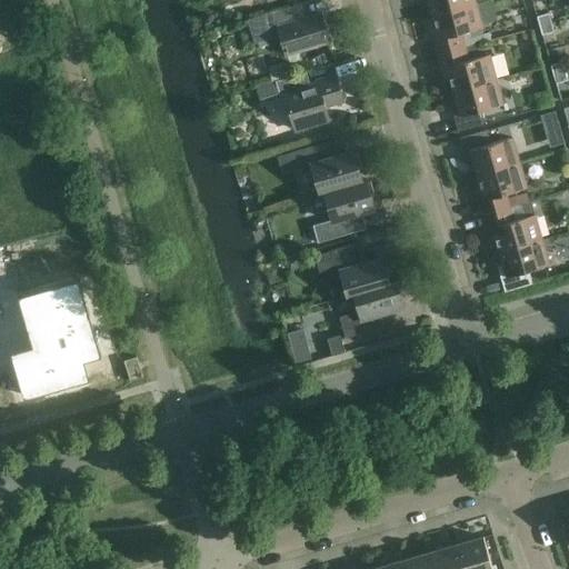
[(475,2),(473,0),(428,0),(432,15),(475,2)]
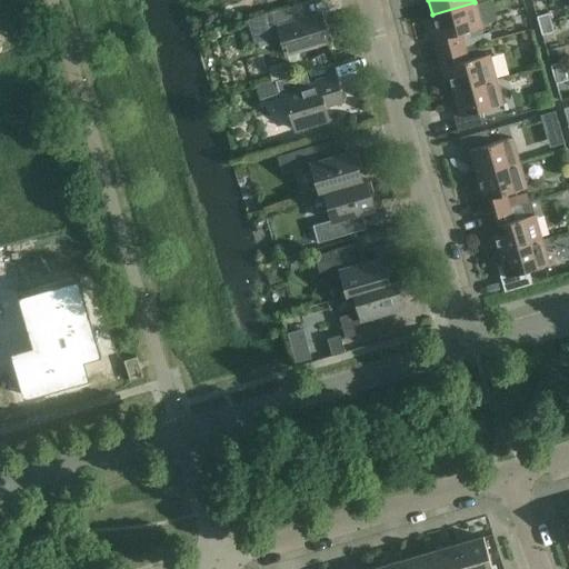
[(331,18),(330,18),(332,30),(347,28),(342,1),(329,3),(331,18)]
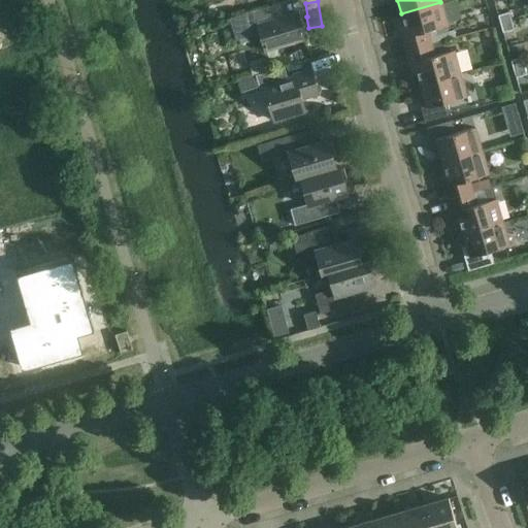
[(407,36),(401,37),(405,51),(431,43),(428,31),(447,26),(440,2),(401,13),(407,36)]
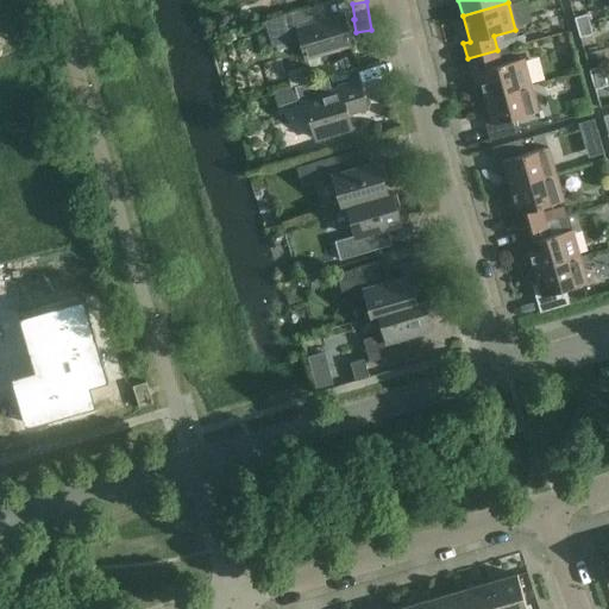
[(271,46),(300,39),(306,60),(352,45),(343,14),(325,20),(321,5),(264,22),(271,46)]
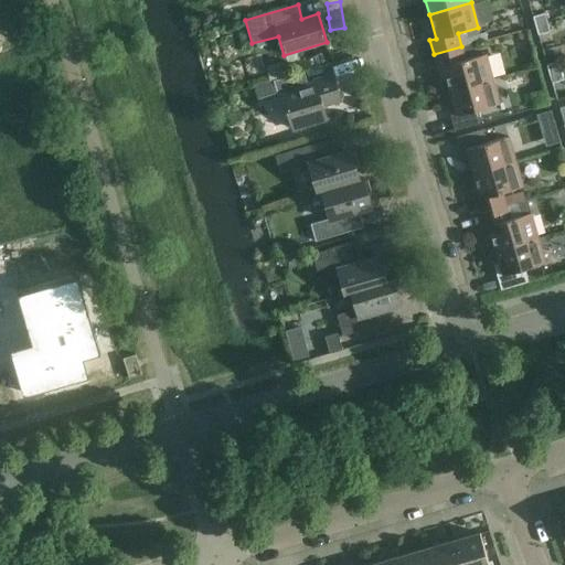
[(533,17),(535,25),(547,22),(544,13),(533,17)]
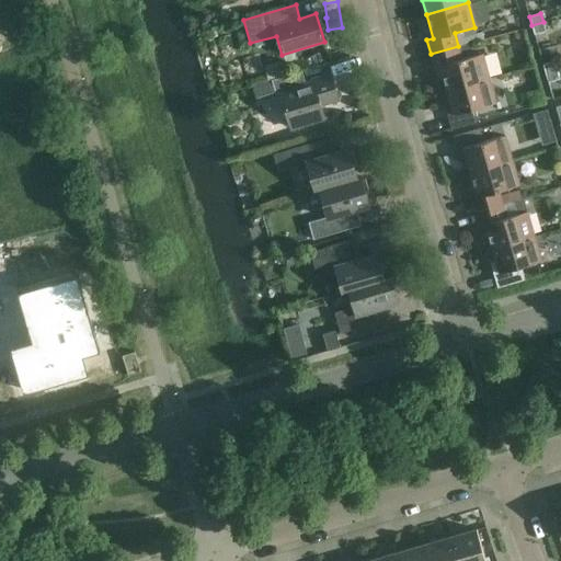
[(544,22),(531,25),(534,35),(546,32),(544,22)]
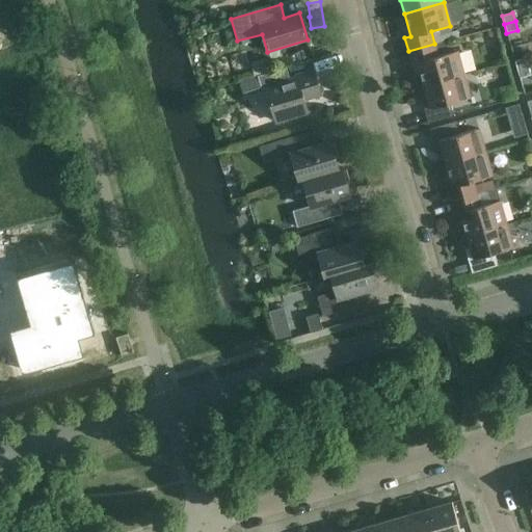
[(418,62),(423,85),(463,75),(457,51),(437,56),(434,44),(408,51),(411,64),(418,62)]
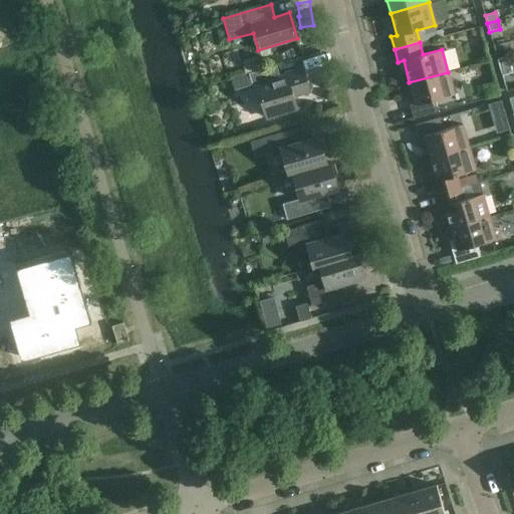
[(497,59),(499,67),(510,64),(508,56),(497,59)]
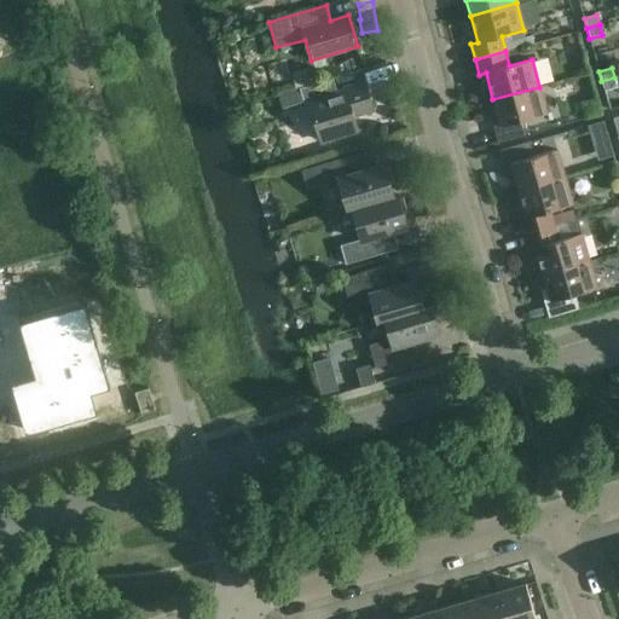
[(614,77),(601,81),(605,91),(617,87),(614,77)]
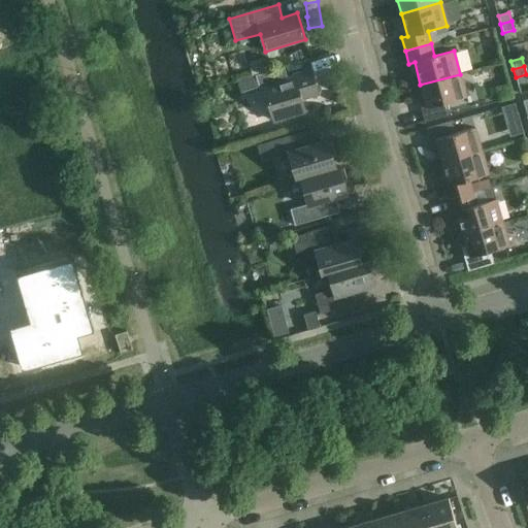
[(288,79),(287,77),(284,67),(255,75),(259,89),(264,88),(273,121),(305,111),(301,98),(318,94),(311,71),(293,76),(294,77),(288,79)]
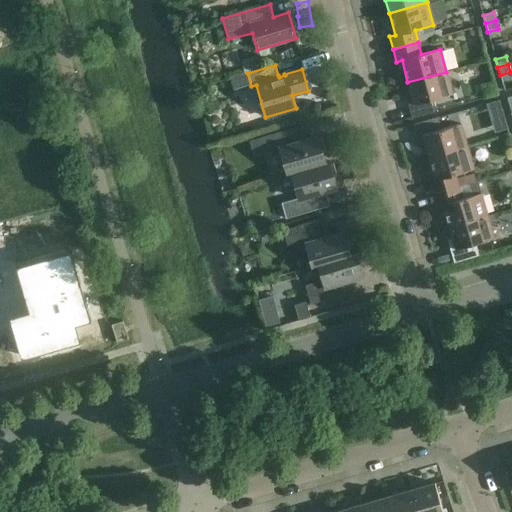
[(452,94),(446,72),(407,82),(413,104),(408,105),(412,118),(437,112),(433,100),(452,94)]
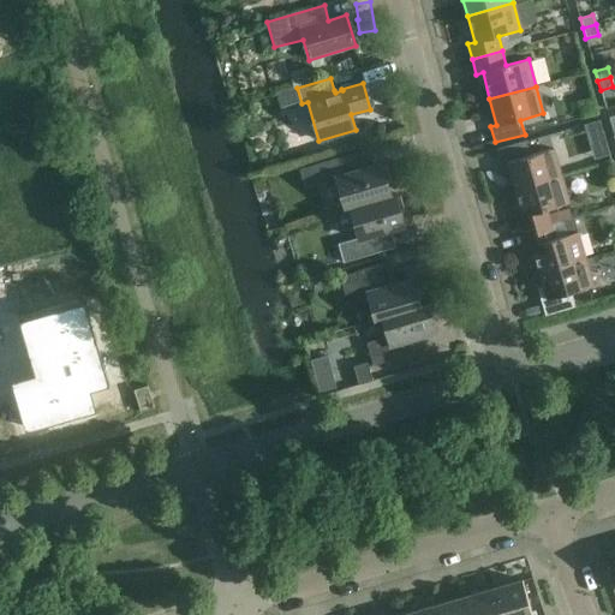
[(554,95),(560,112),(575,106),(569,89),(554,95)]
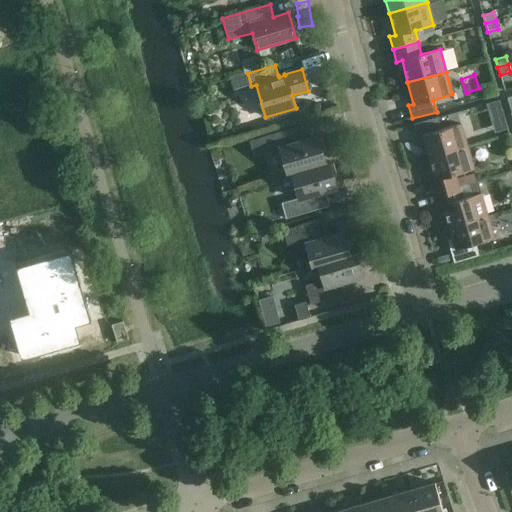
[(422,136),(429,158),(467,146),(461,124),(442,129),(438,118),(414,125),(417,138),(422,136)]
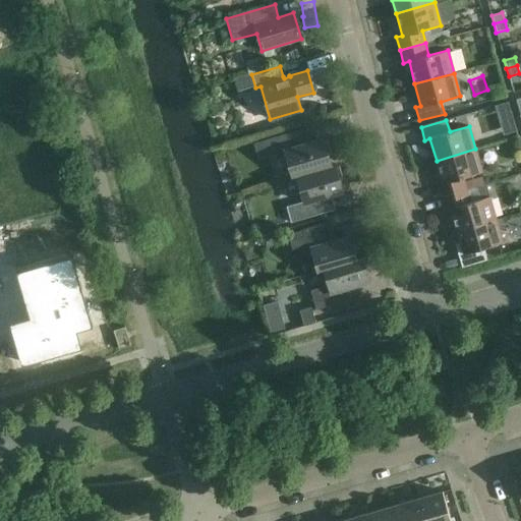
[(296,177),(296,176),(331,165),(324,139),(295,148),(291,132),(263,140),(263,142),(254,145),(257,154),(266,152),(267,157),(285,152),(292,178),(296,177)]
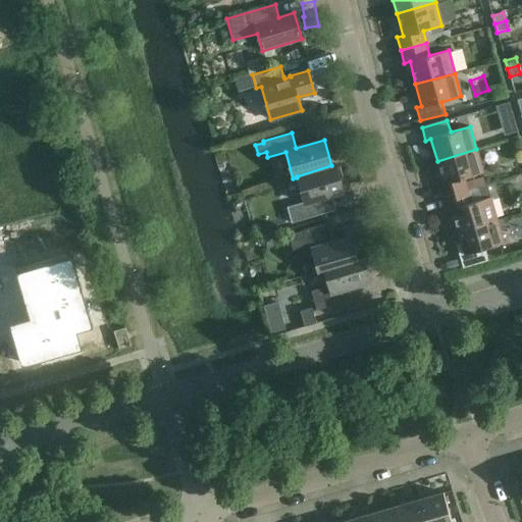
[(437,161),(440,172),(444,183),(438,185),(442,198),(467,191),(464,177),(483,172),(476,149),(437,161)]
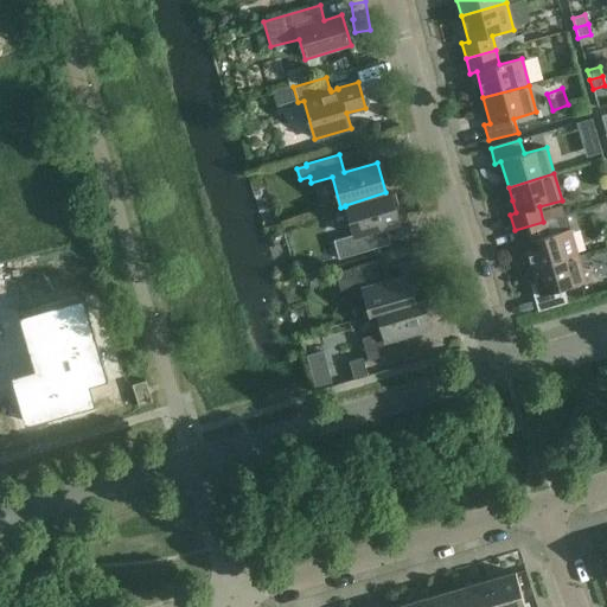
[(366,231),(385,227),(398,222),(390,191),(385,192),(345,205),(345,206),(353,235),(333,241),(338,260),(371,250),(366,231)]
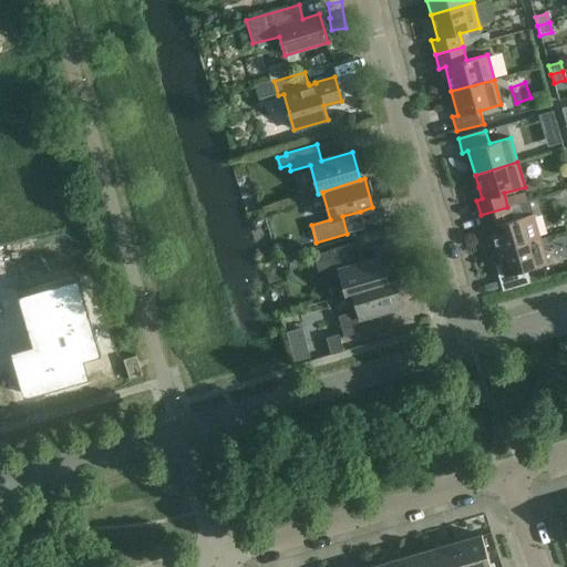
[(491,227),(497,251),(539,239),(533,214),(512,220),(507,207),(481,215),(484,229),(491,227)]
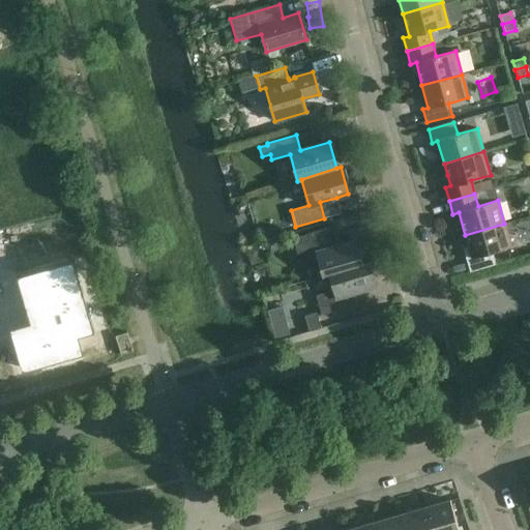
[(504,224),(465,235),(471,258),(466,259),(470,272),(495,265),(492,253),(511,246),(504,224)]
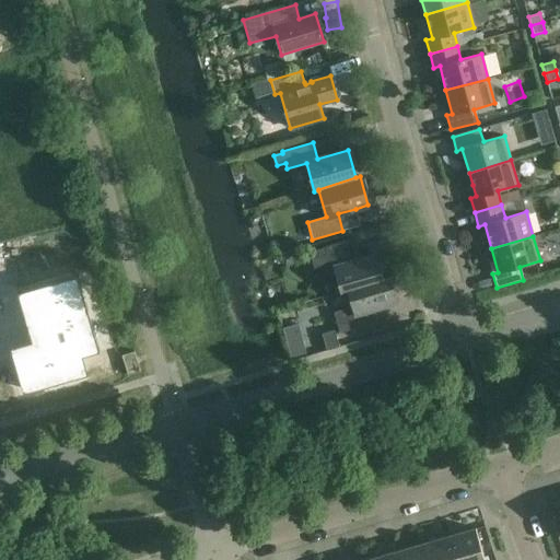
[(341,292),(348,291),(348,290),(383,279),(375,254),(363,257),(359,244),(311,258),(317,279),(336,273),(341,292)]
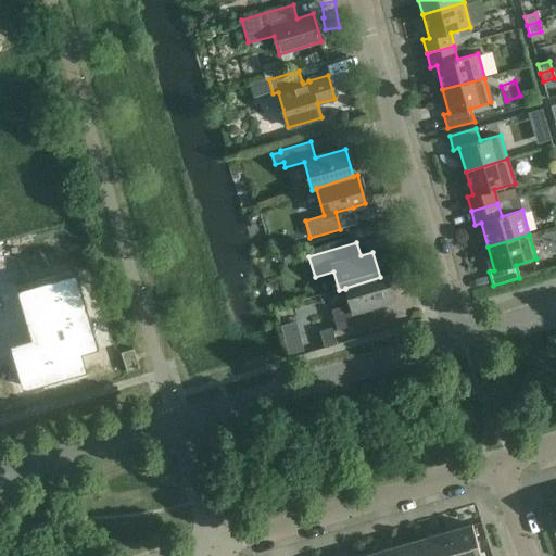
[(99,350),(77,274),(17,291),(33,342),(13,349),(25,389),(85,370),(80,355),(99,350)]
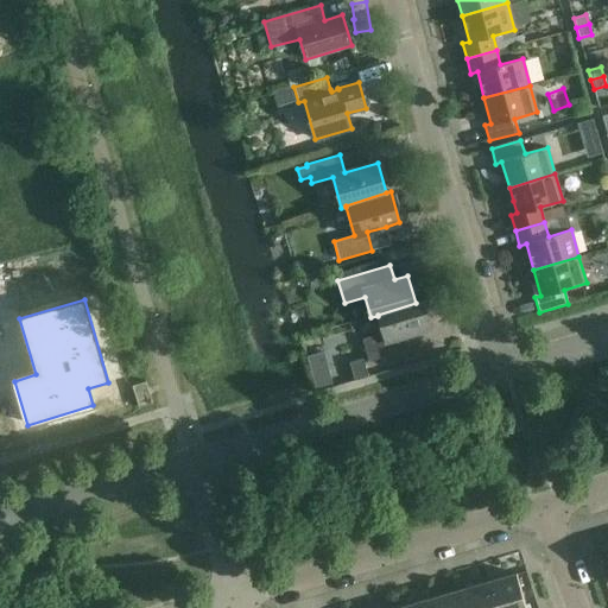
[(378,315),(378,316),(382,333),(362,339),(368,362),(405,350),(401,337),(431,329),(423,301),(416,303),(378,315)]
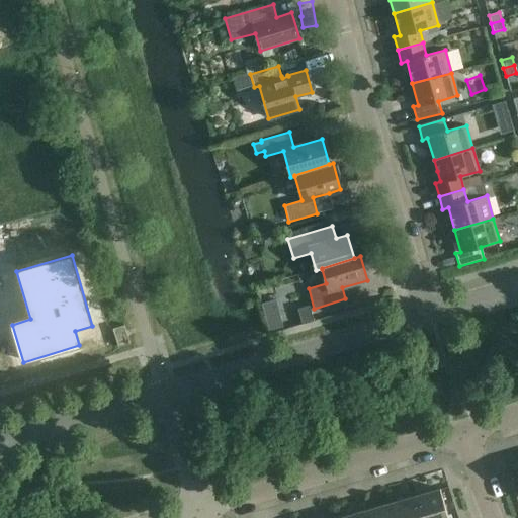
[(314,321),(310,305),(297,309),(301,325),(314,321)]
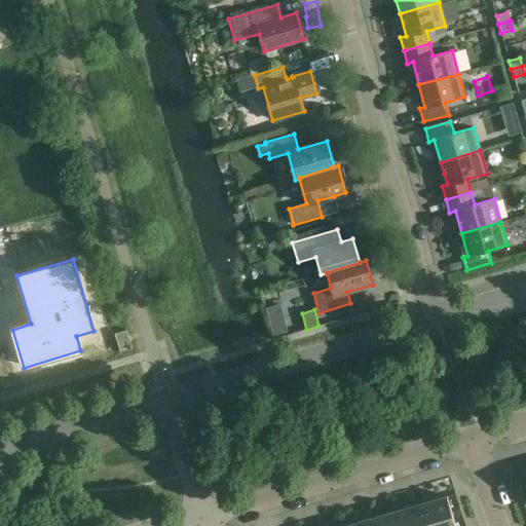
[(132,348),(125,330),(114,333),(119,352),(132,348)]
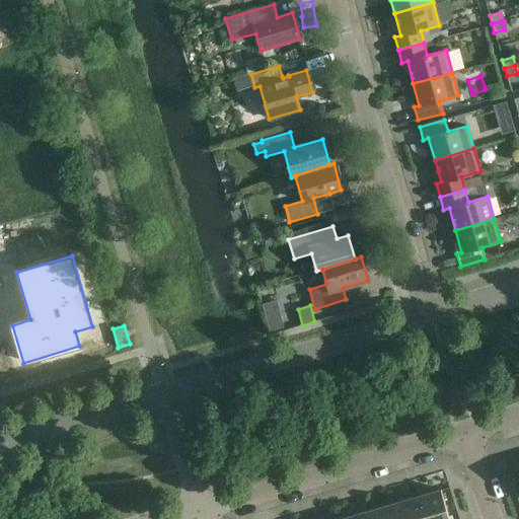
[(448,518),(440,490),(416,497),(422,518),(448,518)]
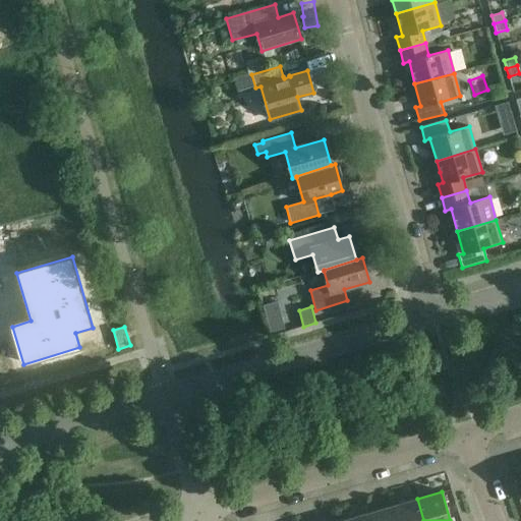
[(394,506),(398,520),(423,520),(417,499),(394,506)]
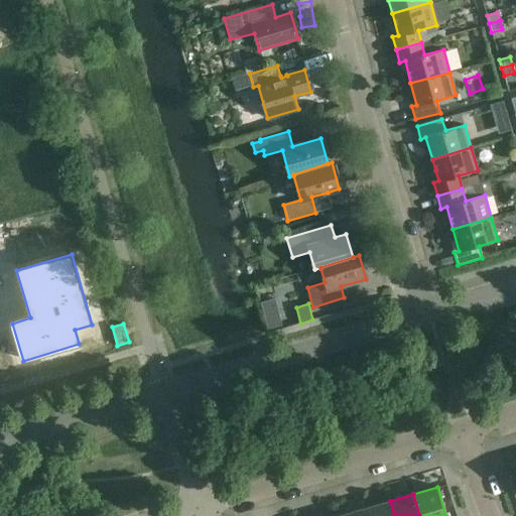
[(394,515),(390,501),(367,508),(369,515),(394,515)]
